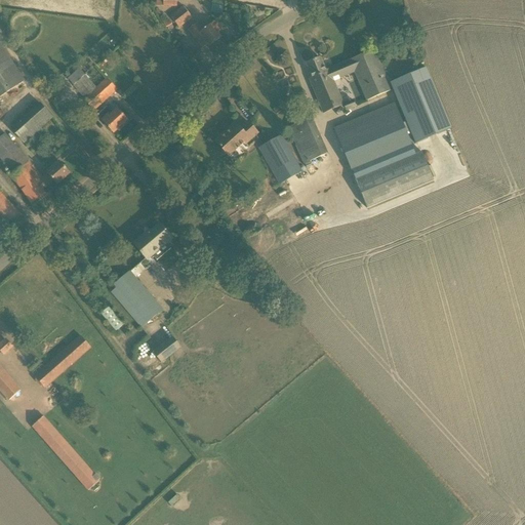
[(210,4),(209,12),(220,13),(220,5),(210,4)]
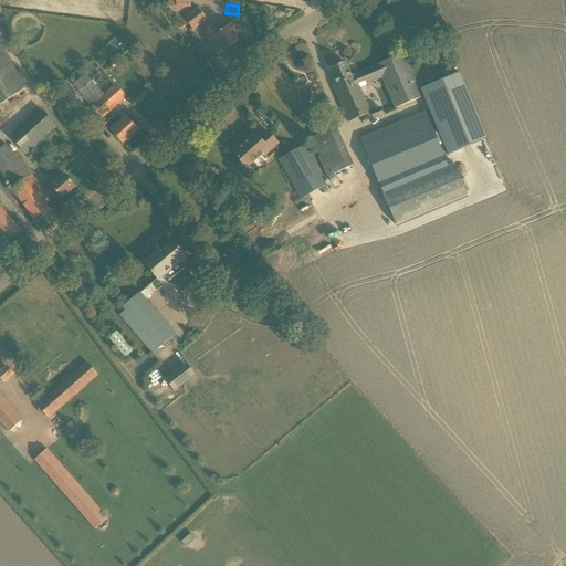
[(192,30),(207,19),(197,7),(184,18),(192,30)]
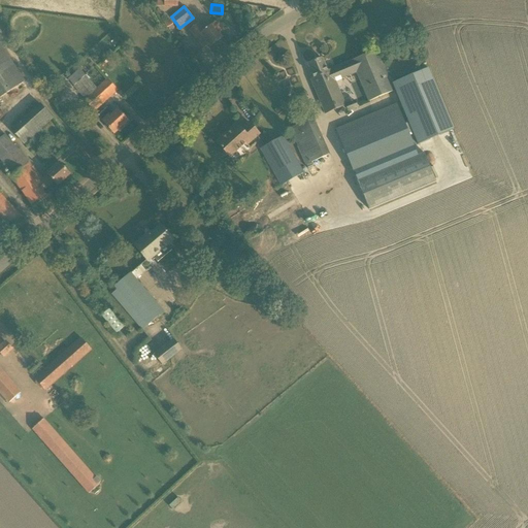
[(169,19),(163,23),(166,28),(172,24),(169,19)]
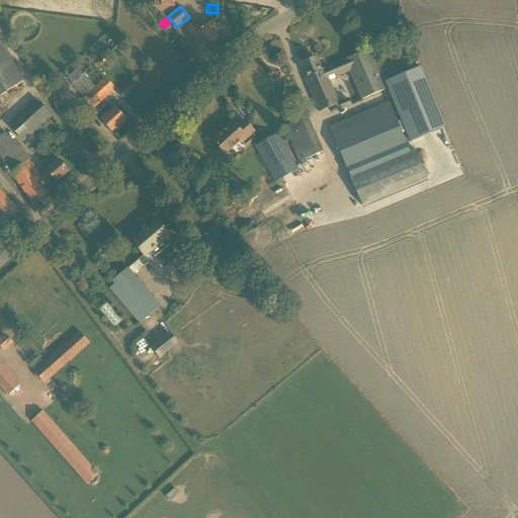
[(220,28),(213,21),(208,24),(199,30),(194,23),(186,29),(200,48),(204,45),(206,46),(218,37),(214,32),(220,28)]
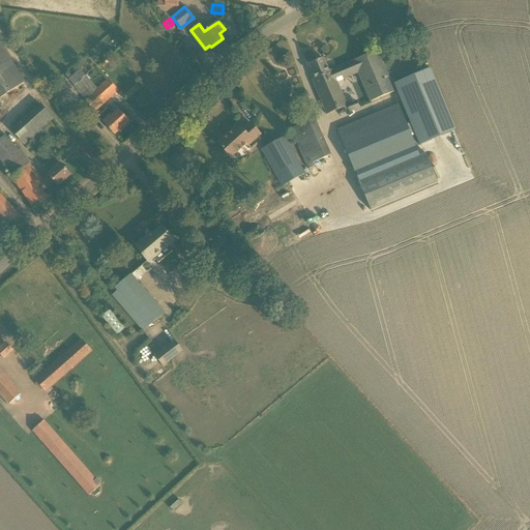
[(0,98),(25,82),(0,45),(0,98)]
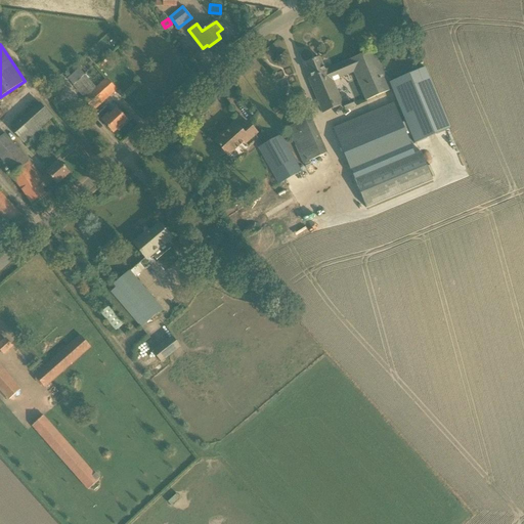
[(324,71),(319,58),(306,63),(312,79),(309,80),(323,114),(343,105),(333,81),(354,72),(364,96),(365,100),(391,90),(389,86),(374,50),(334,68),(335,68),(328,71),(328,70),(324,71)]
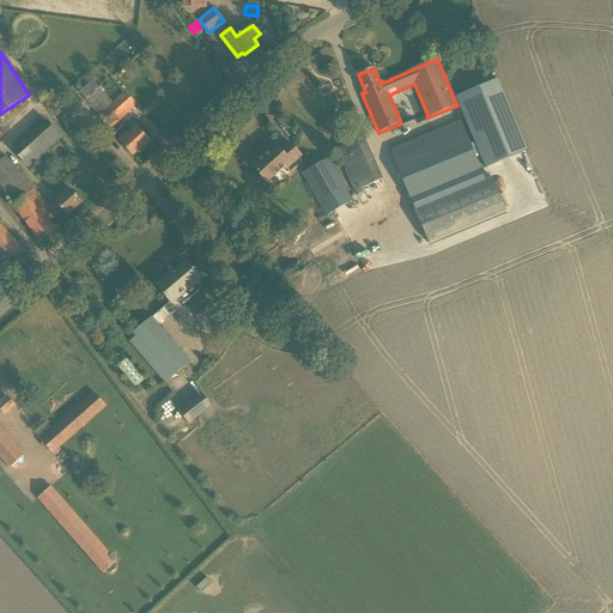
[(456,98),(487,173),(526,157),(496,83),(456,98)]
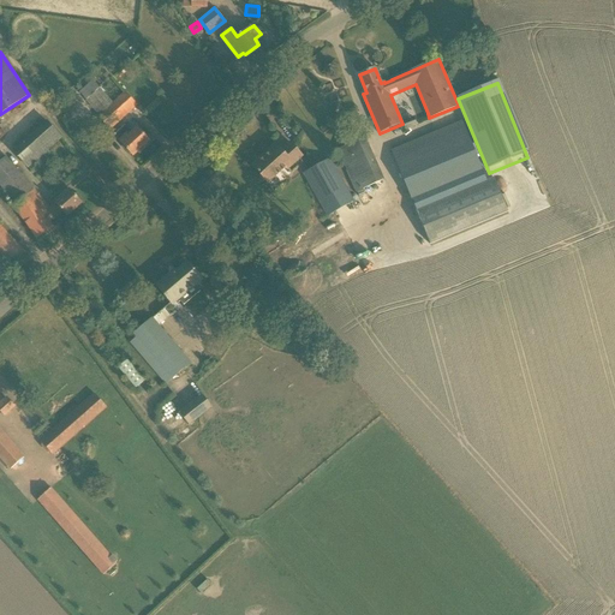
[(137,105),(125,93),(125,91),(112,103),(100,89),(87,101),(100,115),(97,117),(109,130),(137,105)]
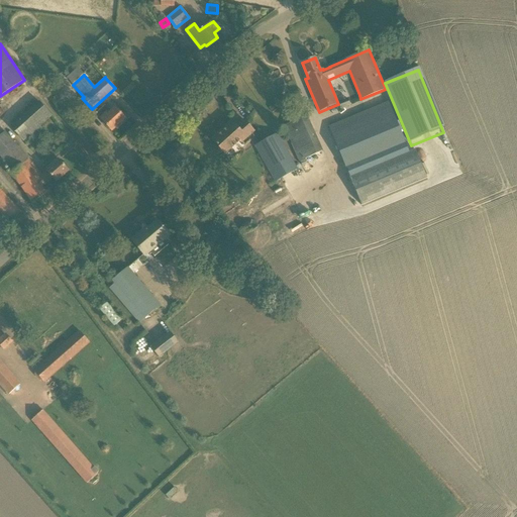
[(407,144),(406,142),(391,105),(389,100),(329,125),(347,170),(407,144)]
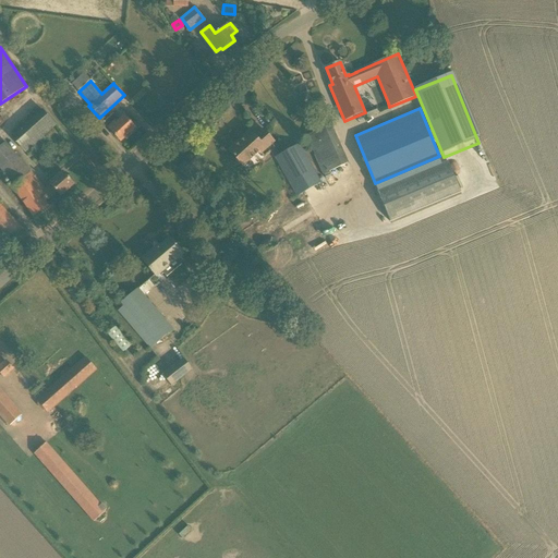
[(25,153),(32,147),(44,137),(57,125),(43,109),(11,137),(25,153)]
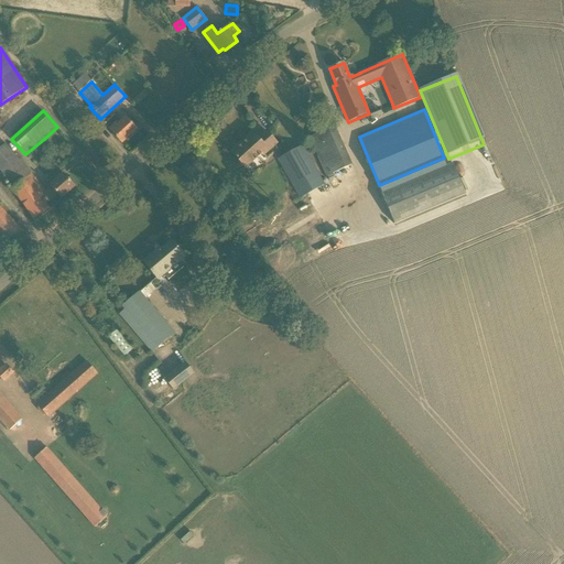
[(121,122),(115,115),(105,125),(122,143),(137,130),(126,118),(121,122)]
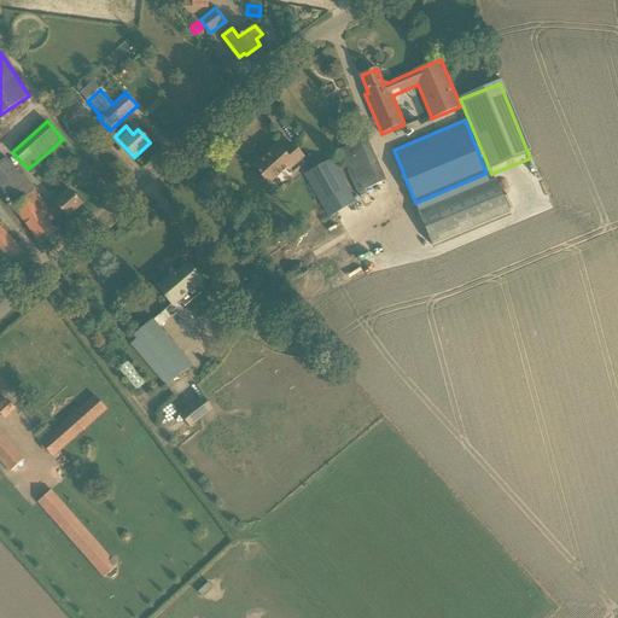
[(359,193),(385,181),(366,139),(339,151),(359,193)]
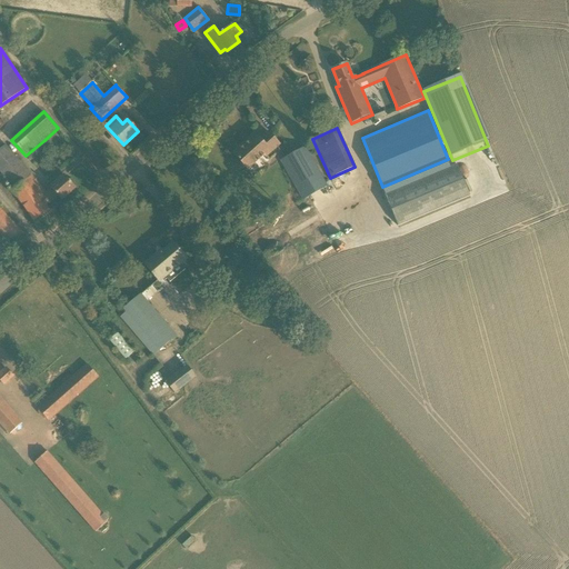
[(279,145),(268,132),(260,140),(255,133),(247,141),(249,143),(235,156),(248,170),(265,155),(267,157),(279,145)]
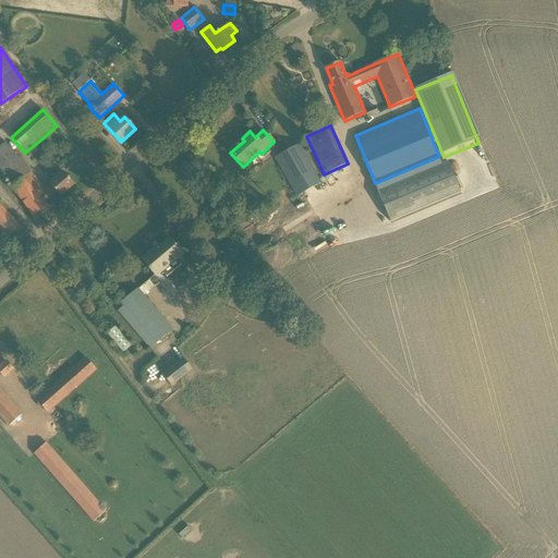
[(45,190),(5,142),(0,146),(0,168),(14,185),(12,187),(35,220),(50,208),(46,202),(57,192),(61,196),(74,184),(63,172),(50,184),(50,185),(45,190)]
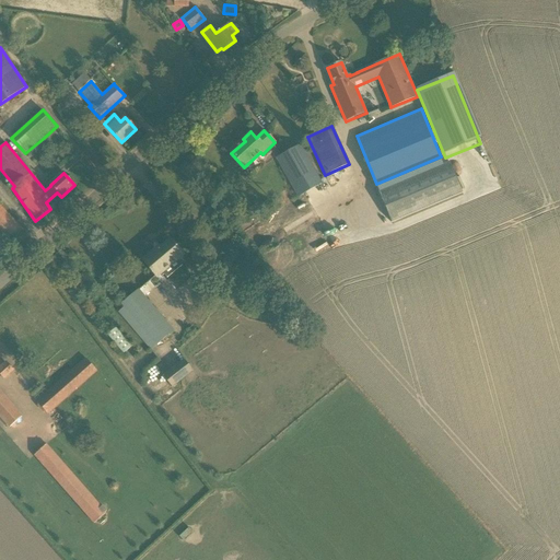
[(299,197),(322,184),(300,146),(277,159),(299,197)]
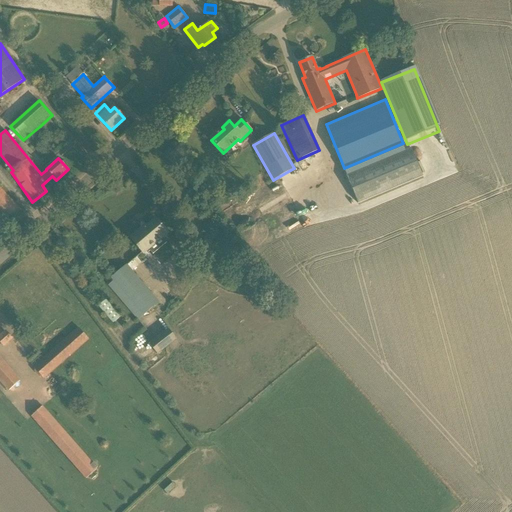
[(358,204),(423,177),(411,148),(346,175),(358,204)]
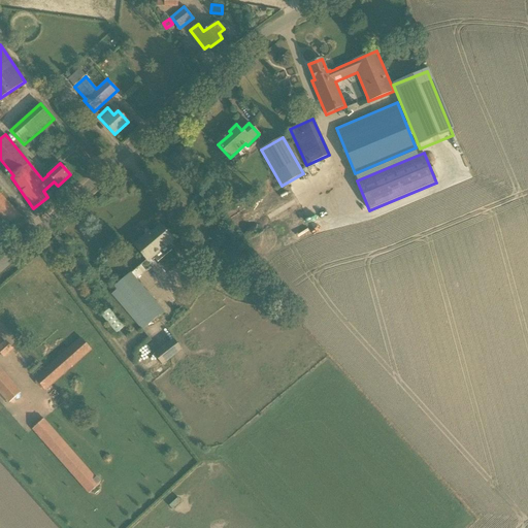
[(12,233),(25,221),(0,194),(0,231),(7,239),(12,233)]
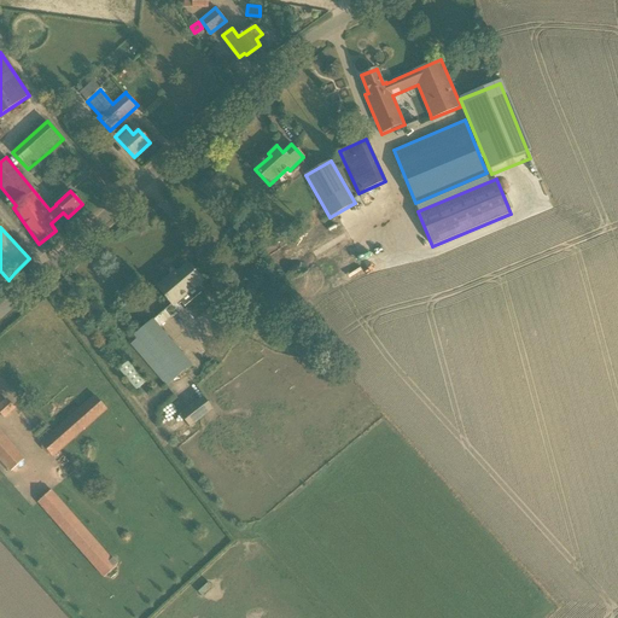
[(202,280),(188,264),(173,278),(172,275),(157,287),(173,305),(202,280)]
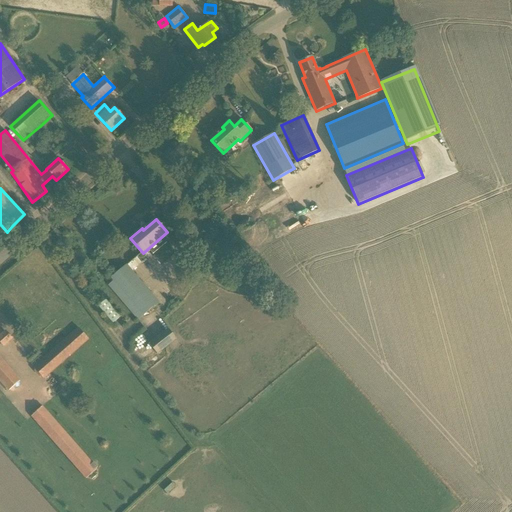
[(137,320),(143,315),(158,302),(154,297),(127,265),(112,278),(117,284),(111,289),(137,320)]
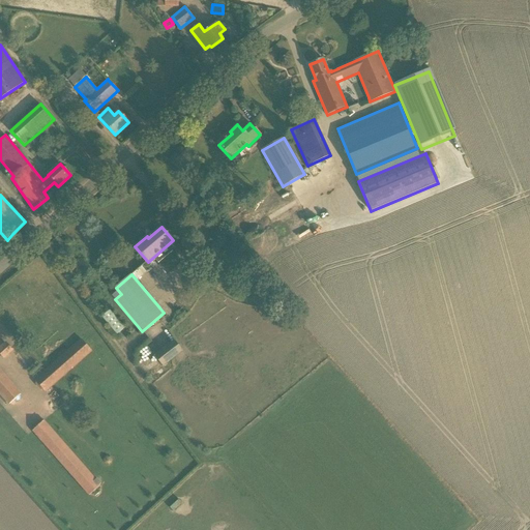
[(109,311),(99,319),(116,336),(124,328),(109,311)]
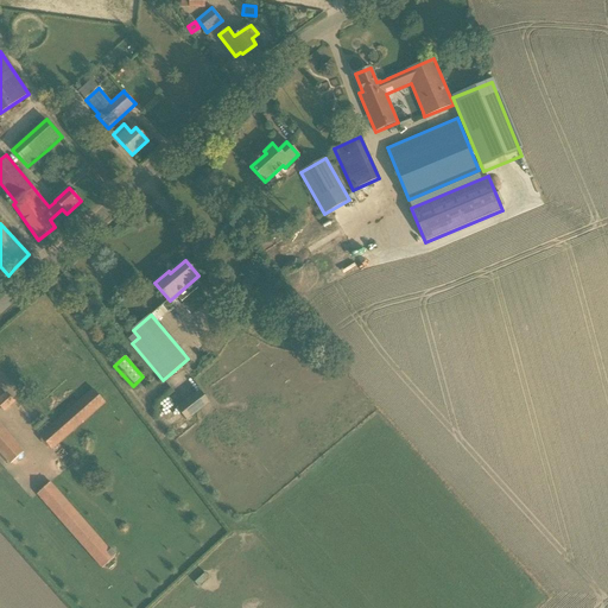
[(51,450),(105,403),(94,390),(39,437),(51,450)]
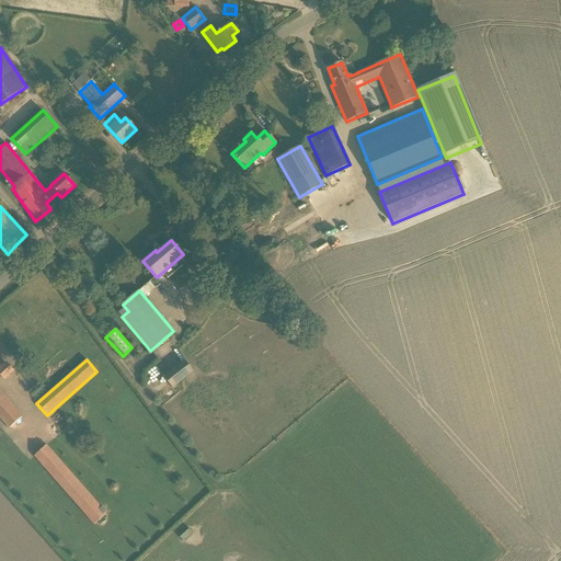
[(172,389),(193,371),(184,361),(163,377),(172,389)]
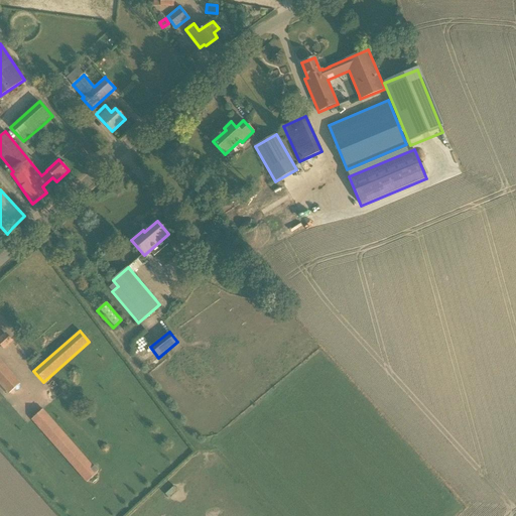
[(0,344),(4,349),(12,341),(6,335),(0,340),(0,344)]
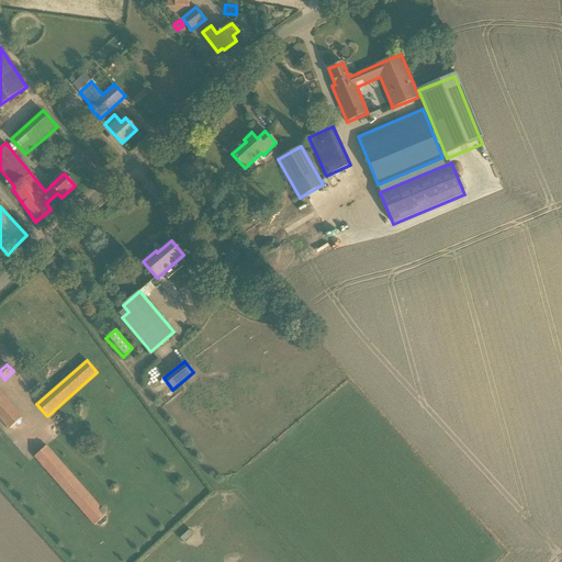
[(0,416),(10,429),(22,418),(0,393),(0,416)]
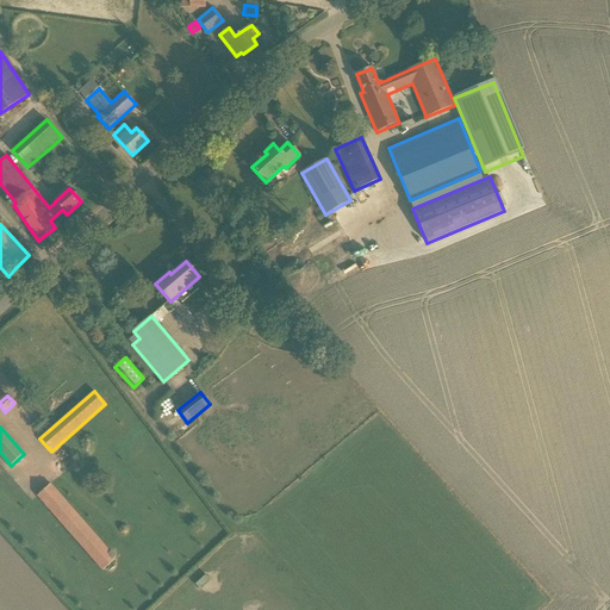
[(103,570),(116,559),(50,485),(37,496),(103,570)]
